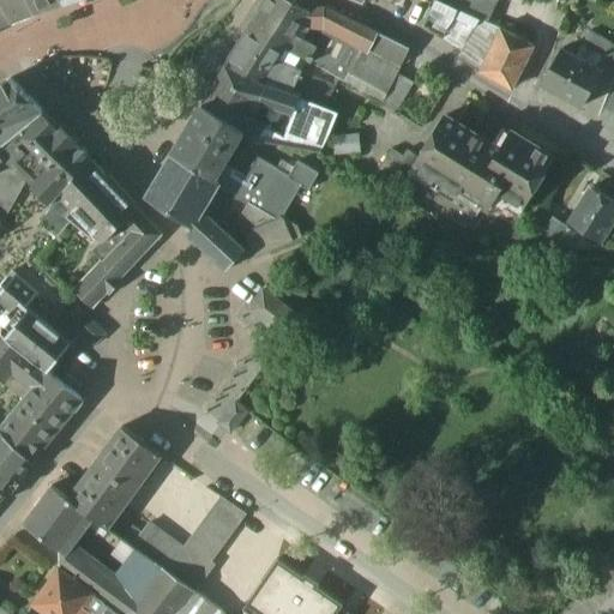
[(0,0),(0,1),(10,23),(10,24),(31,16),(24,0),(0,0)]
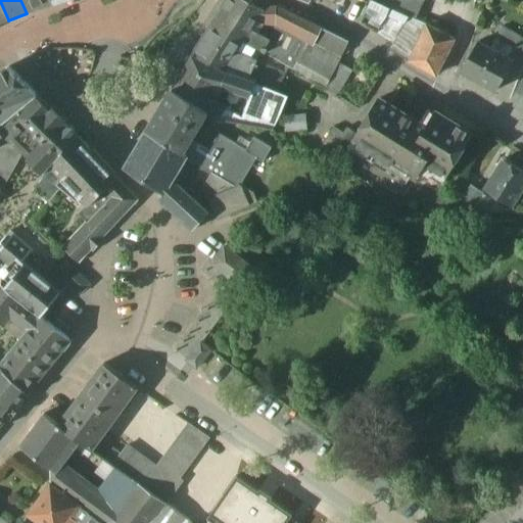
[(20,0),(27,13),(52,5),(49,0),(20,0)]
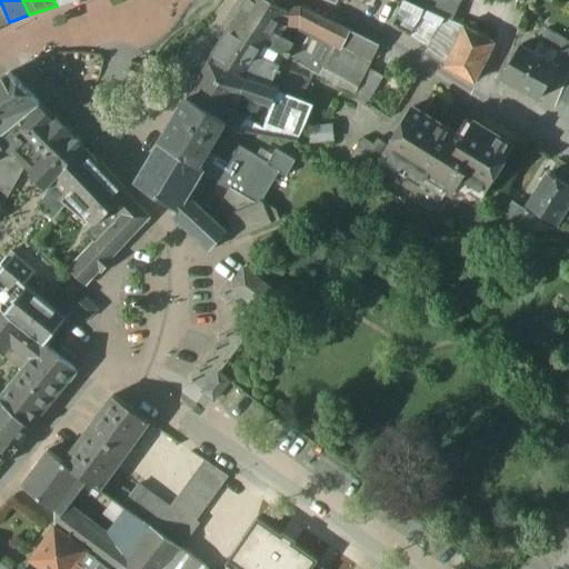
[(285,11),(265,0),(248,0),(231,27),(262,45),(270,33),(277,22),(285,11)]
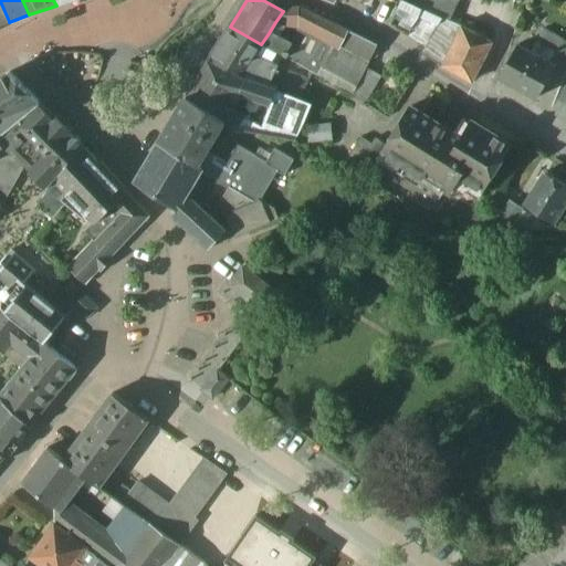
[(458,1),(454,0),(404,0),(449,22),(458,1)]
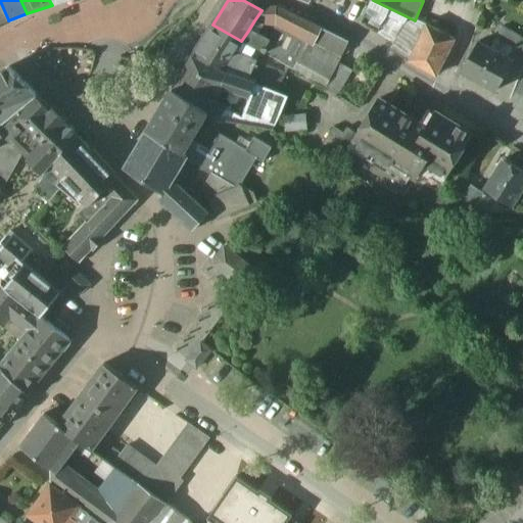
[(264,26),(275,27),(277,8),(262,10),(254,20),(264,26)]
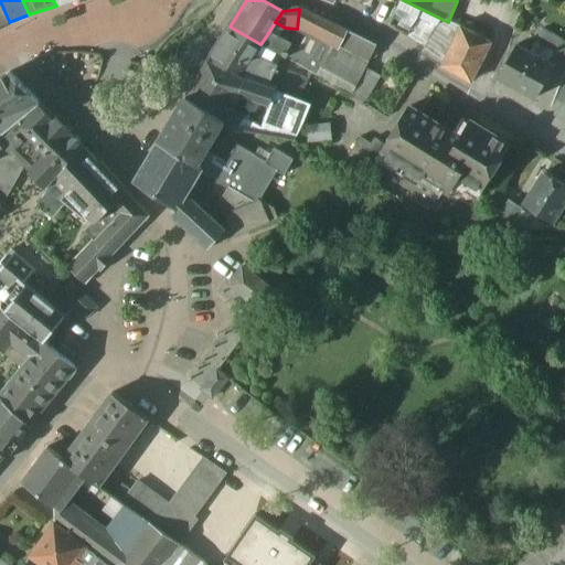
[(347,31),(299,9),(297,29),(330,48),(338,51),(347,31)]
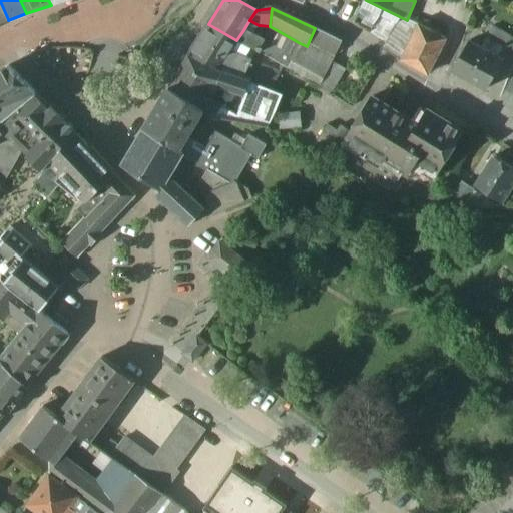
[(236,40),(208,24),(190,53),(218,68),(229,52),(236,40)]
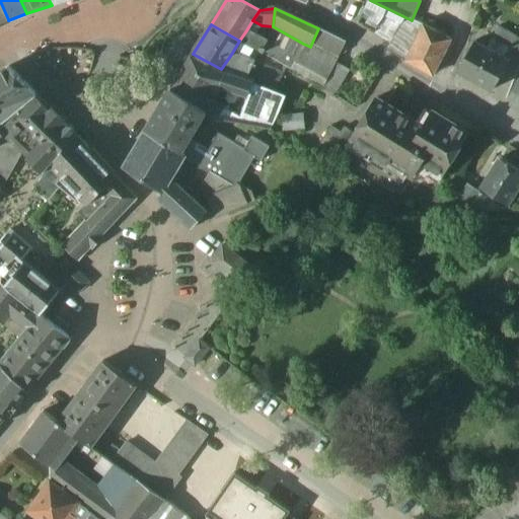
[(450,40),(423,25),(411,50),(405,62),(432,76),(450,40)]
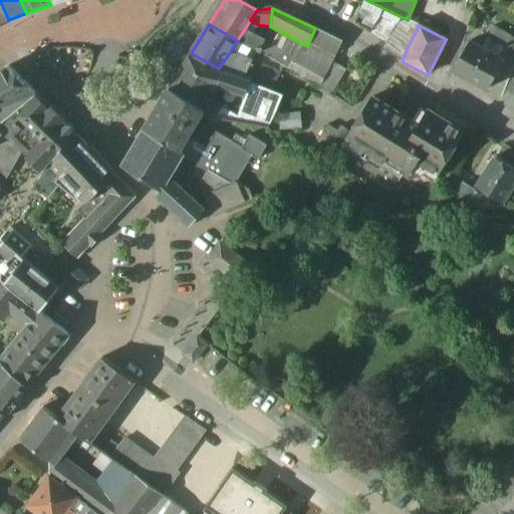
[(300,43),(270,26),(263,40),(264,40),(257,51),(288,68),(300,43)]
